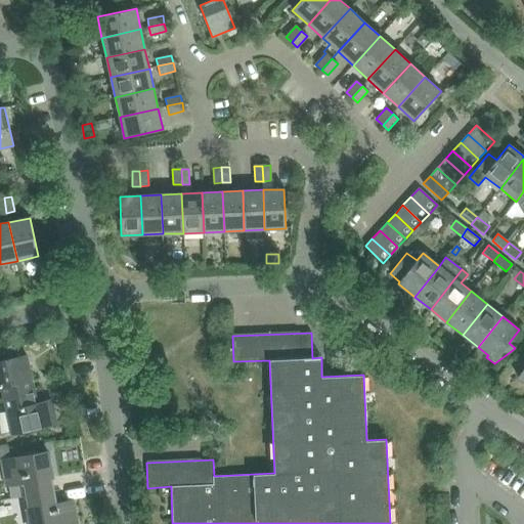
[(0,387),(2,398),(34,392),(26,355),(0,361),(0,387)]
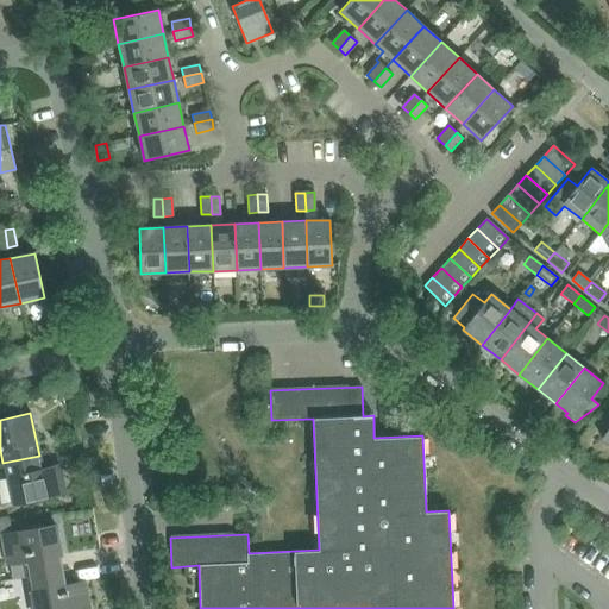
[(39,456),(2,463),(12,506),(66,494),(58,465),(43,469),(39,456)]
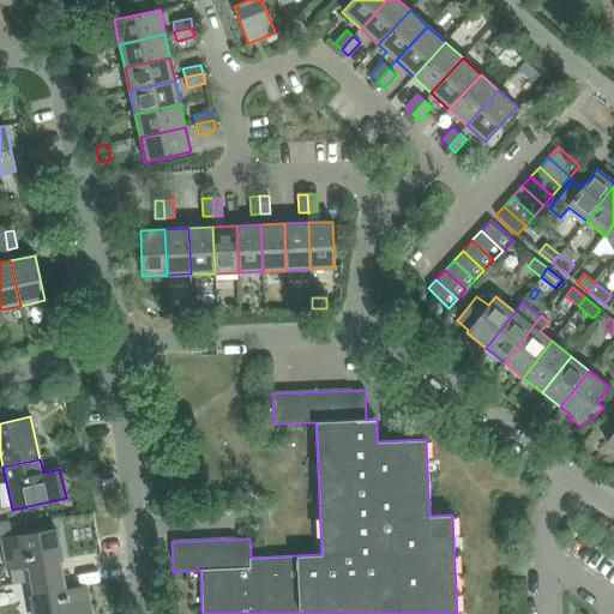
[(12,584),(29,582),(61,576),(58,560),(61,559),(55,530),(12,537),(10,525),(0,527),(0,540),(6,571),(10,571),(12,584)]
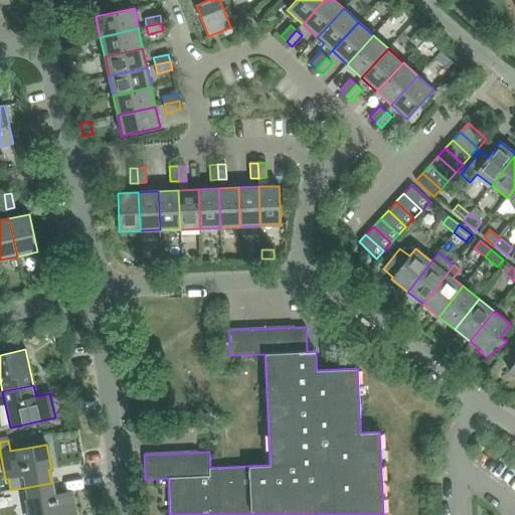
[(51,483),(24,488),(27,499),(24,500),(26,514),(74,514),(71,493),(53,496),(51,483)]
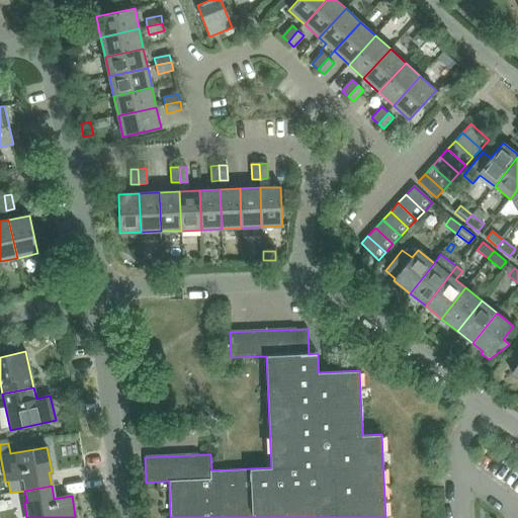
All buildings are outlined.
